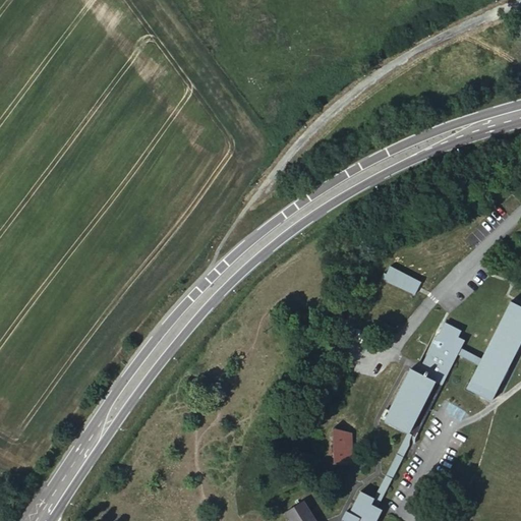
[(422,282),(391,266),(387,274),(385,273),(382,279),(415,294),(422,282)]
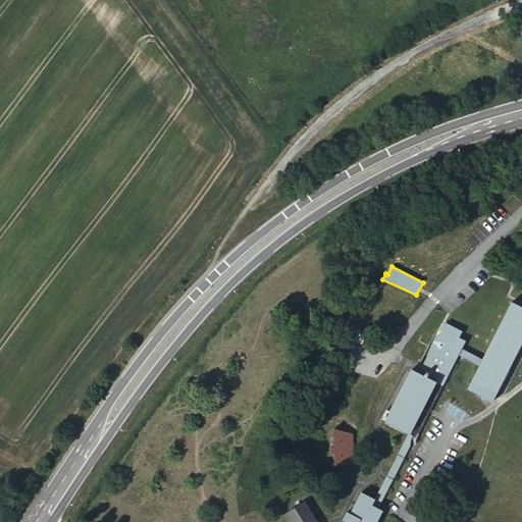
[(419,432),(444,386),(444,385),(459,355),(480,366),(469,388),(492,401),(521,343),(521,306),(513,302),(483,361),(462,349),(466,341),(459,337),(463,331),(446,323),(439,335),(438,334),(419,373),(412,369),(390,411),(392,412),(386,422),(409,433),(375,500),(362,492),(346,521),(376,521),(383,511),(378,509),(411,446),(416,444),(416,442),(416,440),(417,438),(418,436),(419,432)]
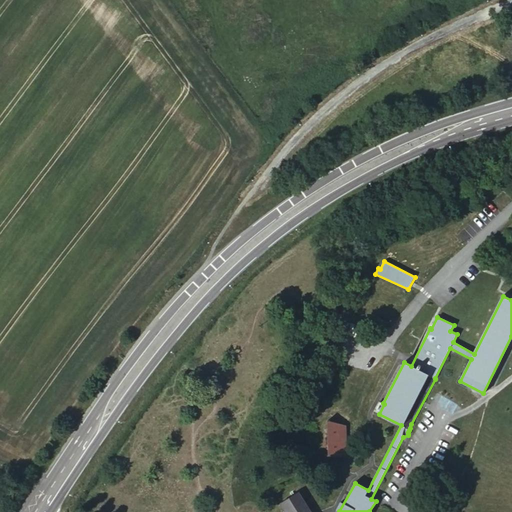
[(320,349),(310,349),(310,361),(321,360),(320,349)]
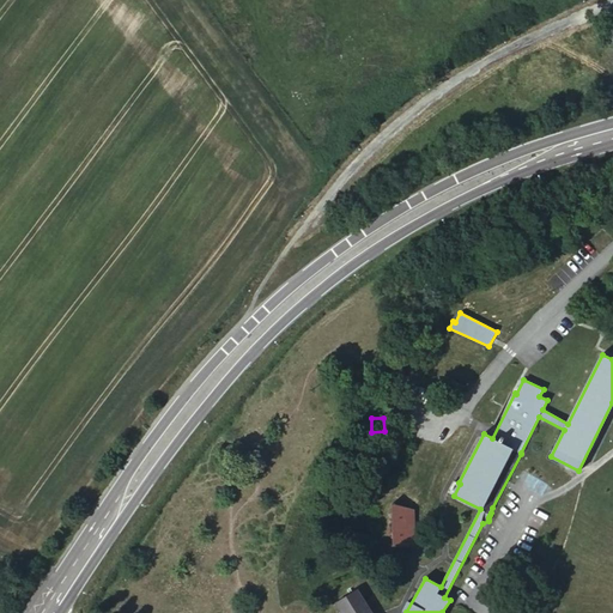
[(436,517),(442,502),(393,487),(393,504),(392,504),(394,546),(414,545),(414,513),(436,517)]
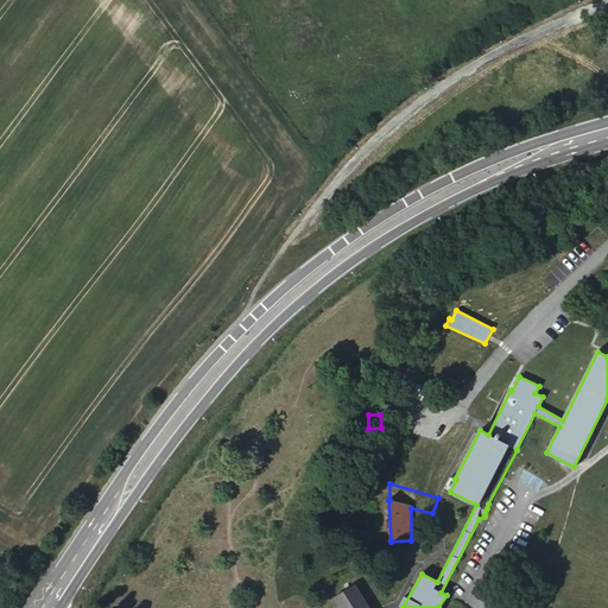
[(368,607),(355,586),(334,597),(340,607),(368,607)]
